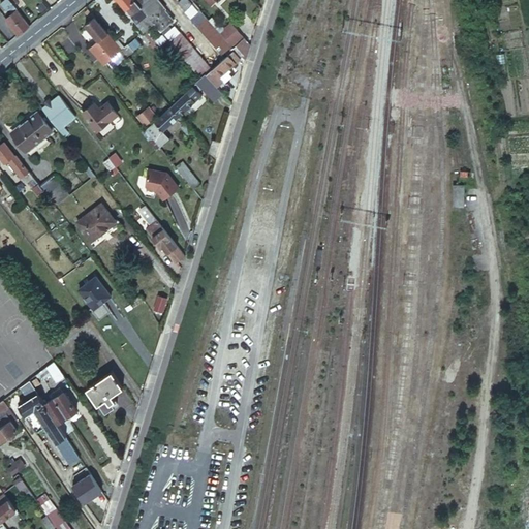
[(31,24),(17,8),(9,0),(5,0),(2,3),(11,13),(5,18),(19,34),(22,31),(31,24)]
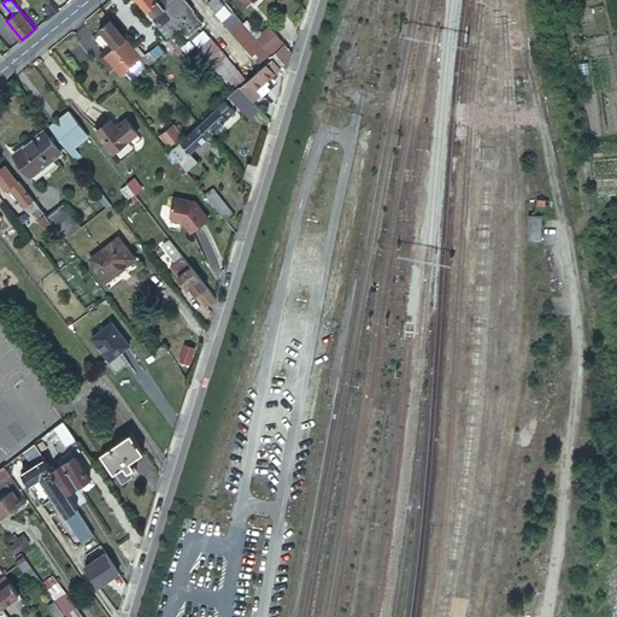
[(159,0),(141,0),(154,16),(162,9),(164,12),(157,18),(169,34),(180,24),(159,0)]
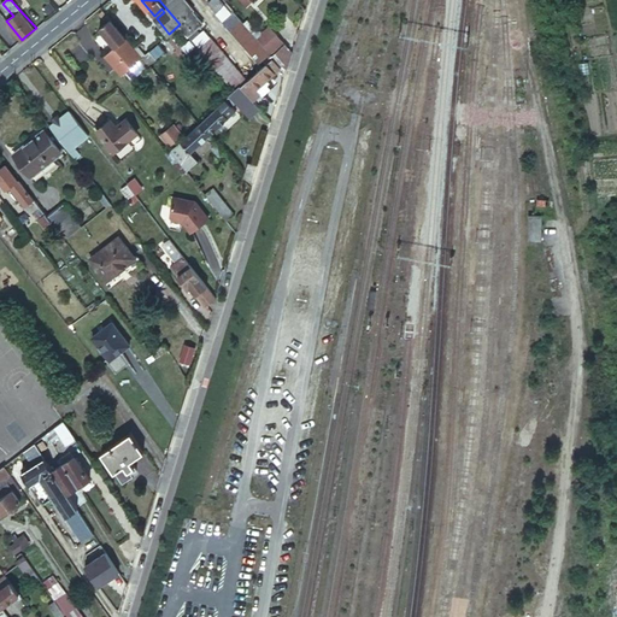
[(244,88),(242,87),(241,86),(246,80),(204,29),(200,31),(197,28),(204,22),(193,10),(194,7),(187,0),(159,0),(180,24),(238,93),(244,88)]
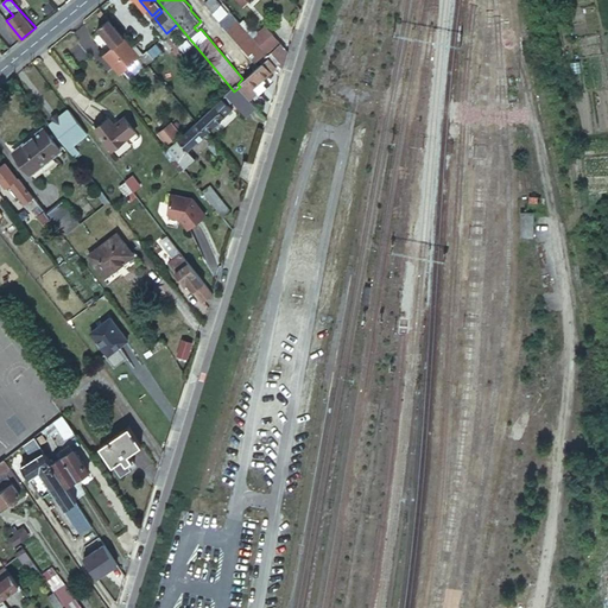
[(267,56),(270,54),(270,52),(257,38),(244,24),(225,2),(214,13),(259,64),(261,61),(267,56)]
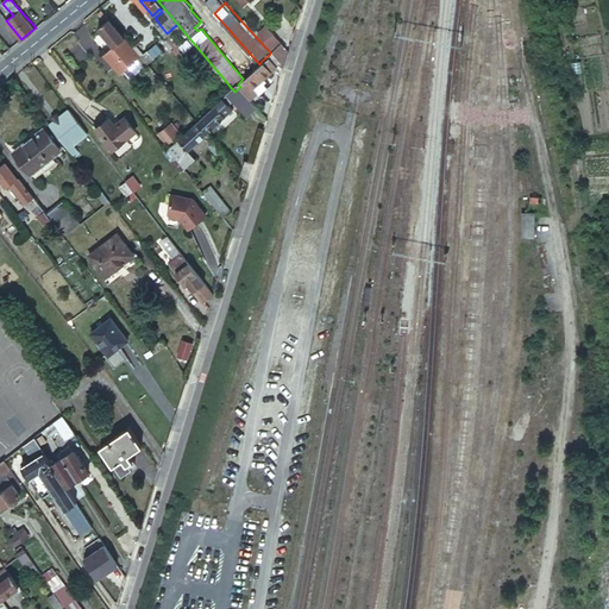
[(139,54),(110,18),(99,27),(114,46),(104,55),(119,75),(142,56),(140,56),(139,54)]
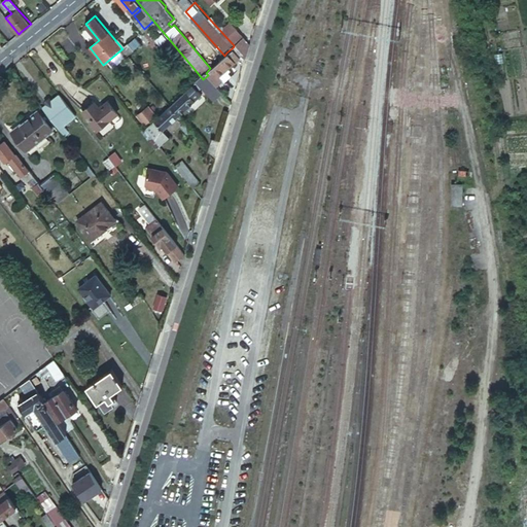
[(222,33),(234,45),(243,37),(232,25),(222,33)]
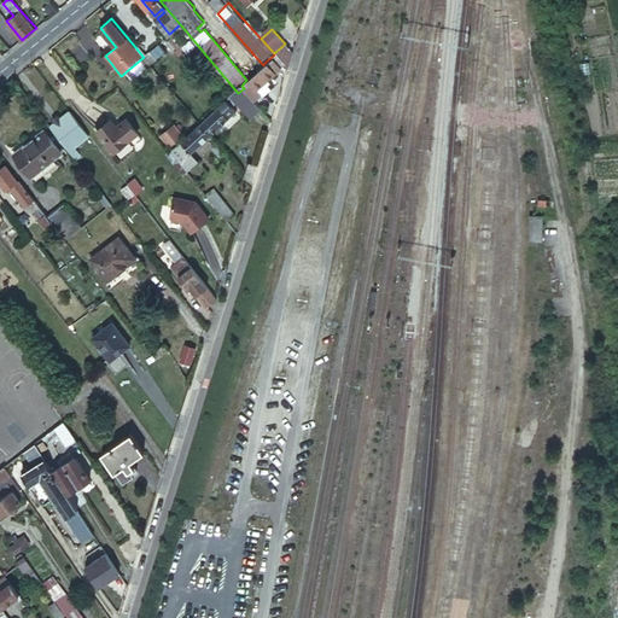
[(289,65),(292,52),(285,45),(277,52),(286,62),(289,65)]
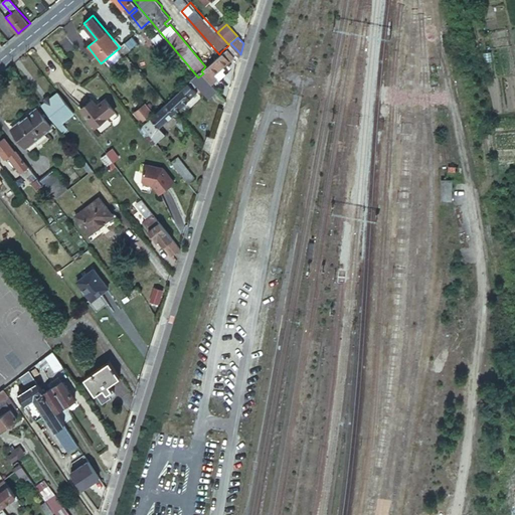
[(223,53),(202,72),(203,73),(211,83),(218,78),(220,81),(230,72),(223,65),(234,57),(226,47),(221,51),(223,53)]
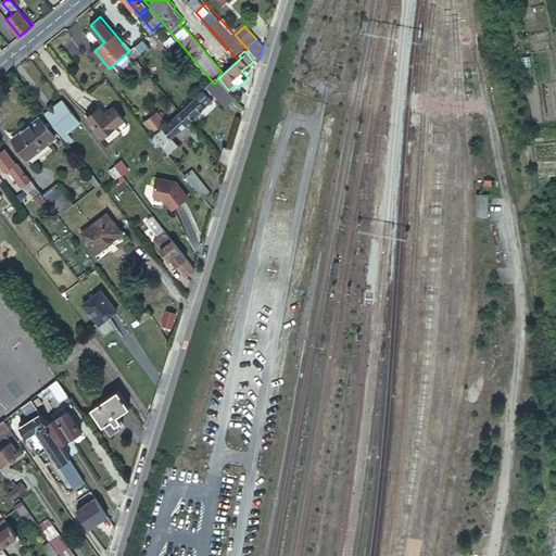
[(235,97),(228,90),(219,79),(214,84),(180,112),(179,113),(188,124),(213,103),(209,99),(215,93),(225,105),(235,97)]
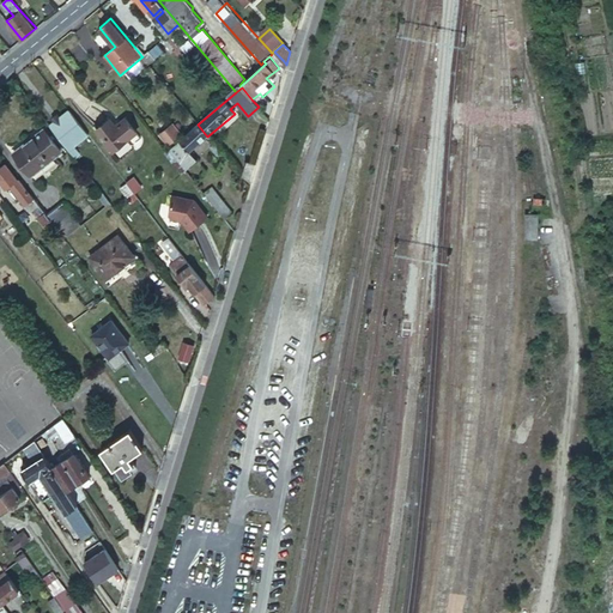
[(54,121),(49,125),(73,156),(78,152),(72,145),(87,132),(70,109),(60,116),(54,121)]
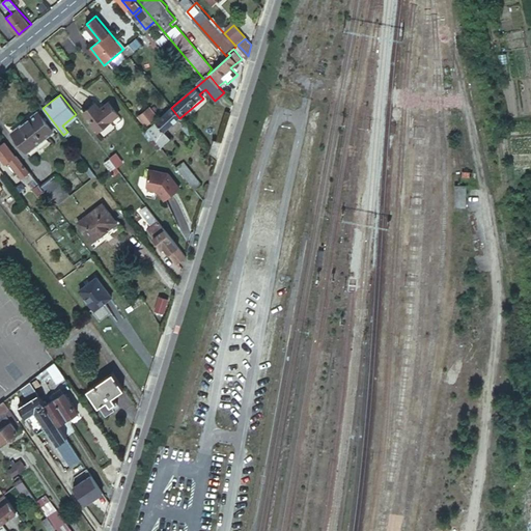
[(83,111),(98,131),(118,114),(109,102),(100,109),(94,102),(83,111)]
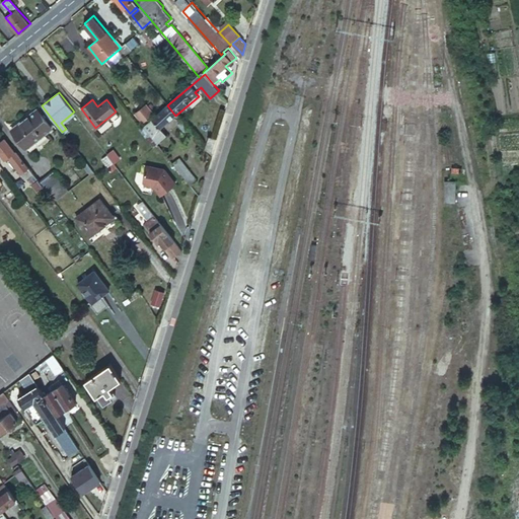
[(143,124),(155,114),(146,103),(134,115),(143,124)]
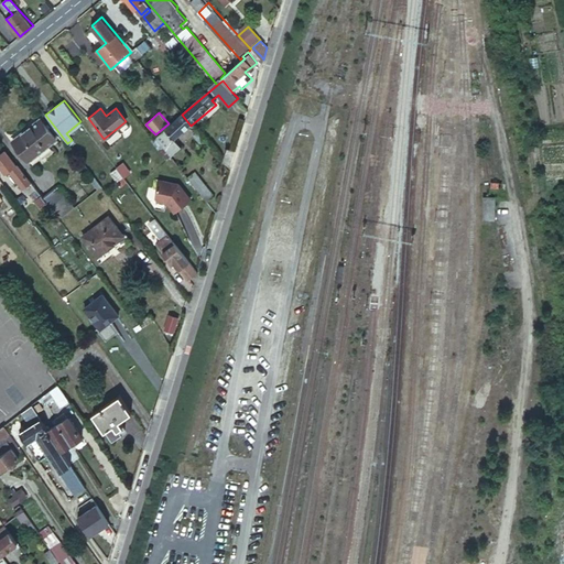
[(182,115),(155,138),(170,154),(171,156),(181,148),(180,147),(174,140),(191,126),(182,115)]
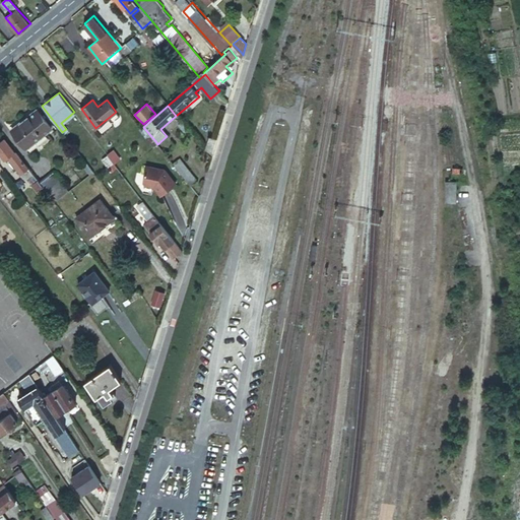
[(37,110),(12,130),(26,148),(52,128),(37,110)]
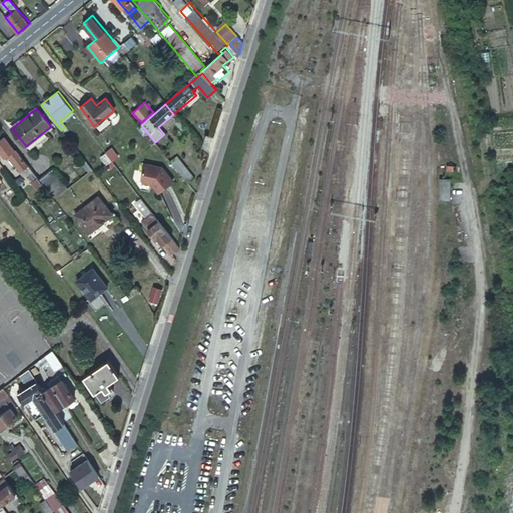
[(28,166),(15,149),(14,150),(3,135),(0,137),(0,151),(5,158),(8,155),(20,172),(28,166)]
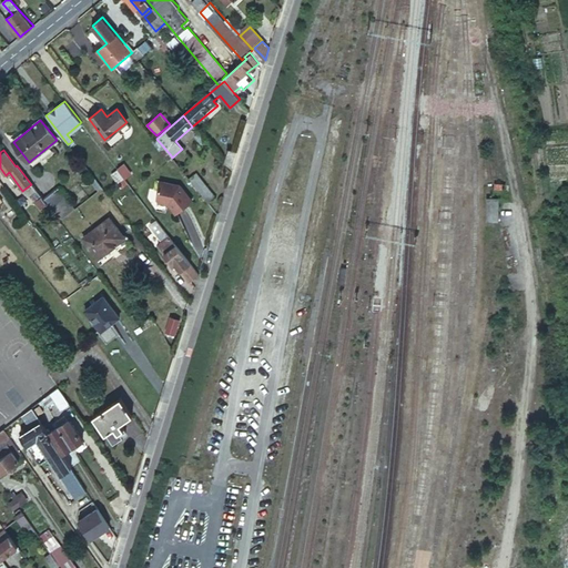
[(118,170),(124,178),(125,179),(131,174),(123,165),(118,170)]
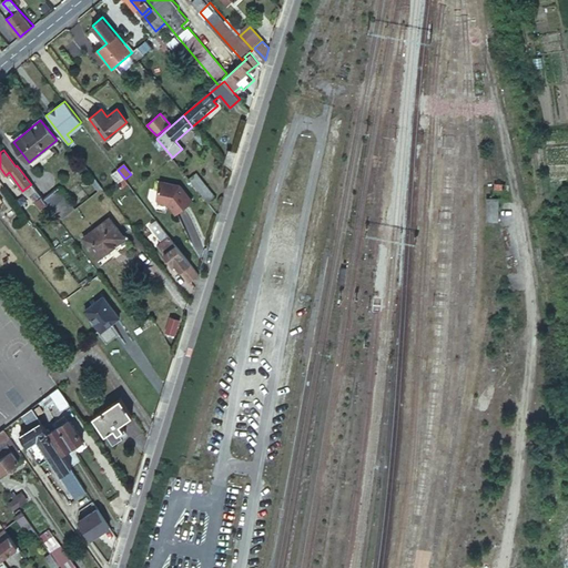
[(112,174),(119,183),(124,178),(118,170),(112,174)]
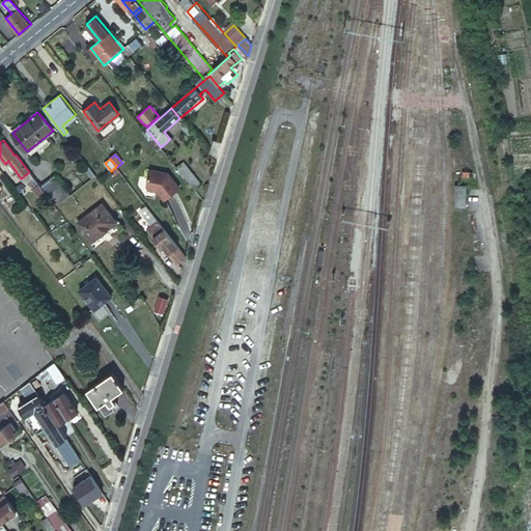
[(116,166),(111,171),(115,176),(120,171),(117,167),(116,166)]
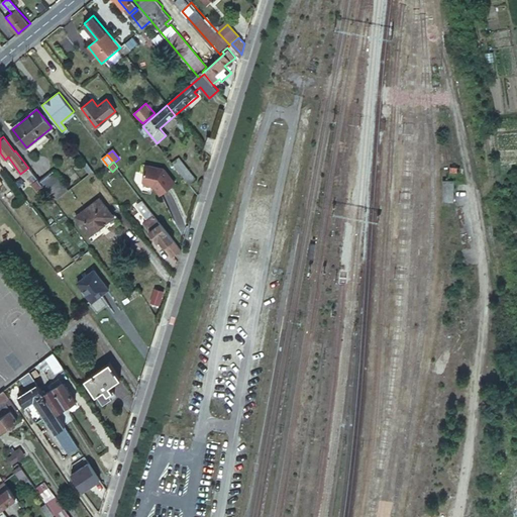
[(182,162),(175,167),(176,168),(190,185),(197,180),(182,162)]
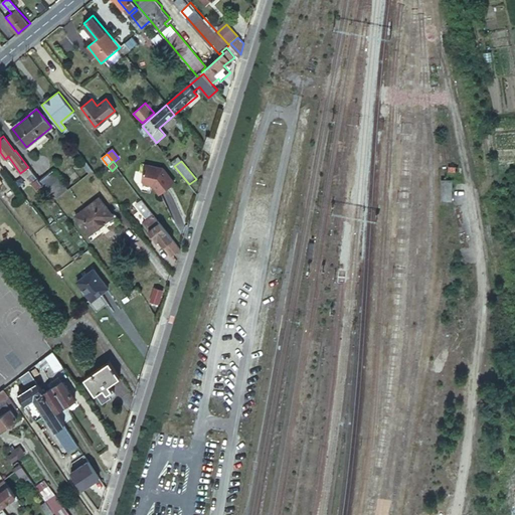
[(163,167),(144,164),(141,180),(143,183),(152,184),(159,194),(174,182),(163,167)]
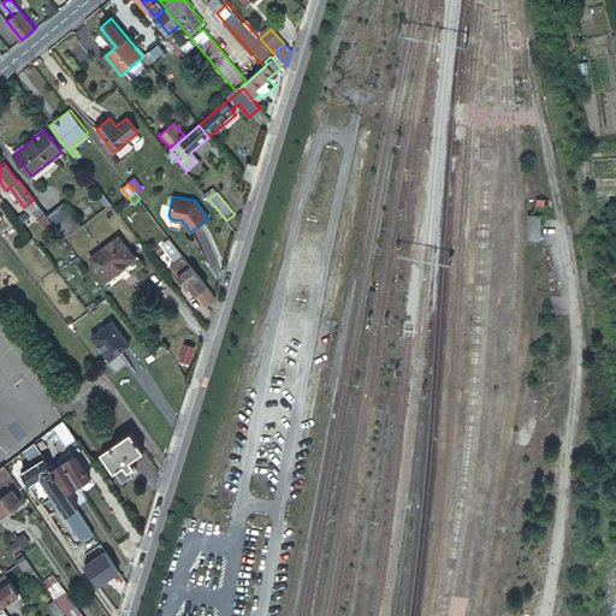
[(52,223),(51,221),(45,213),(39,218),(46,226),(52,223)]
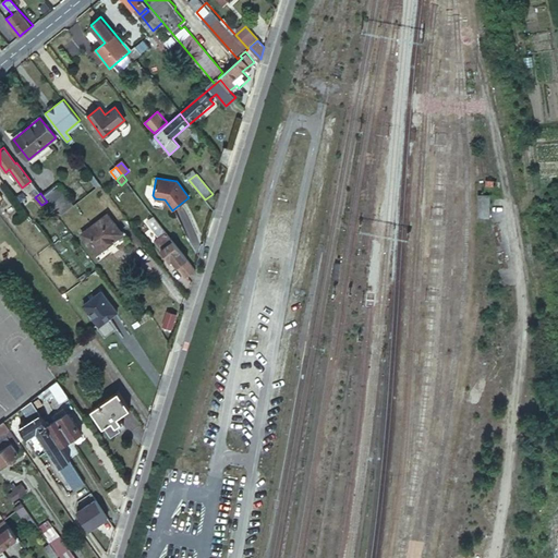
[(53,193),(46,201),(47,202),(56,214),(64,207),(53,193)]
